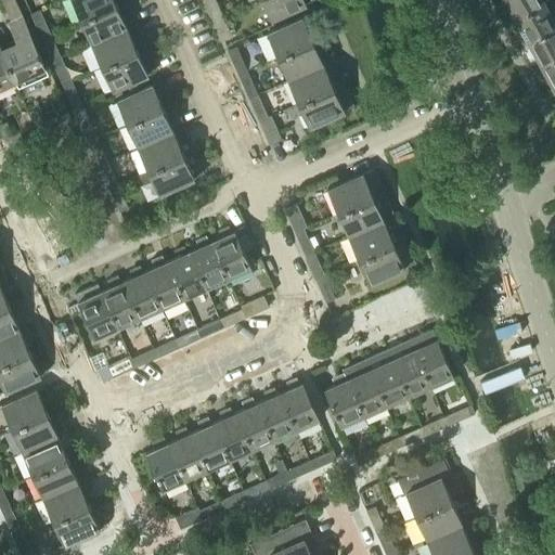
[(117,3),(115,0),(72,0),(81,21),(117,3)]
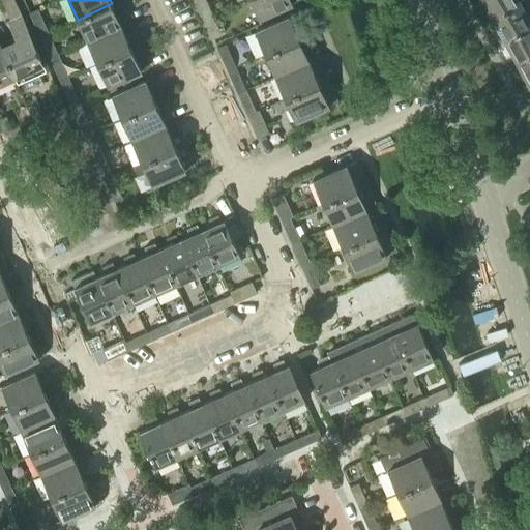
[(196,0),(203,17),(212,12),(206,0),(196,0)]
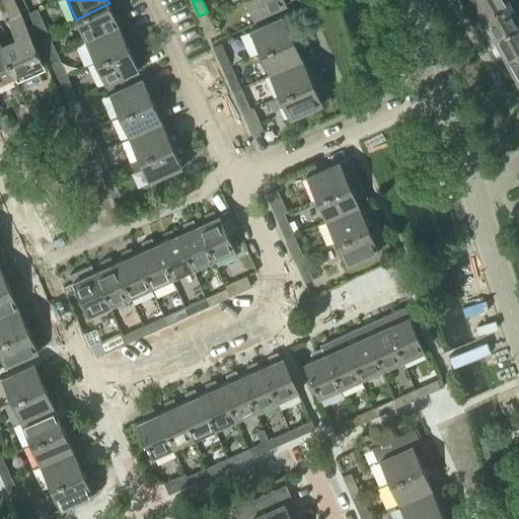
[(244,0),(252,18),(287,3),(286,2),(290,0),(244,0)]
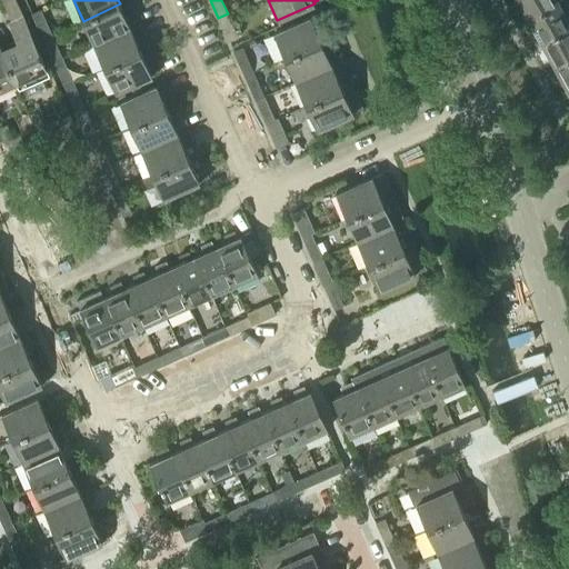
[(517,0),(527,18),(560,0),(517,0)]
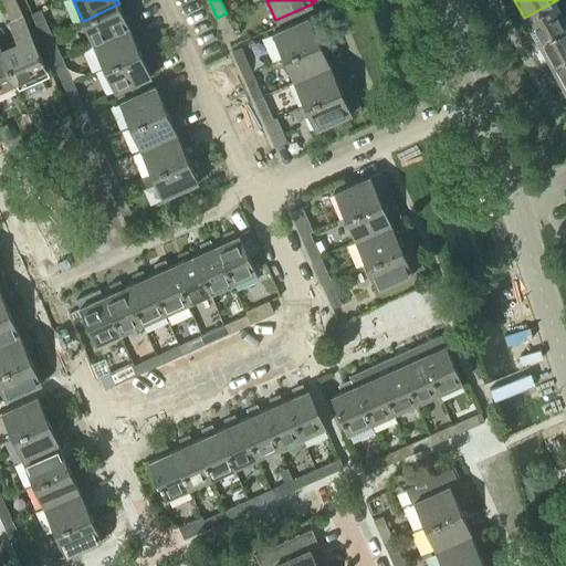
[(565,25),(565,21),(561,11),(565,8),(565,4),(563,0),(557,0),(524,18),(537,42),(565,25)]
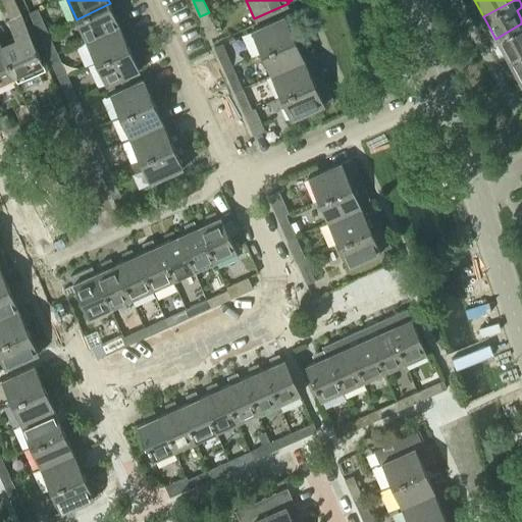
[(128,22),(124,12),(115,16),(110,3),(76,19),(86,41),(128,22)]
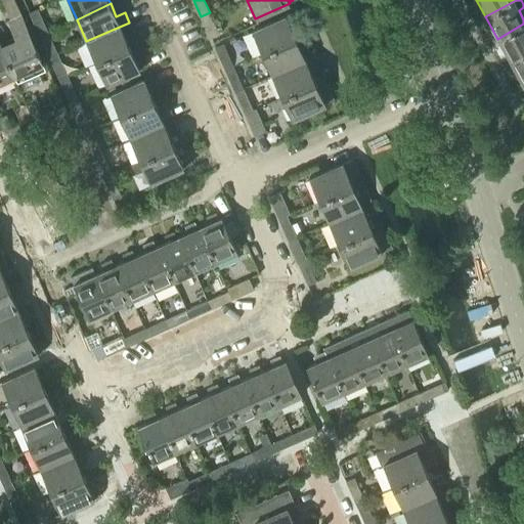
[(39,36),(48,32),(38,8),(29,12),(39,36)]
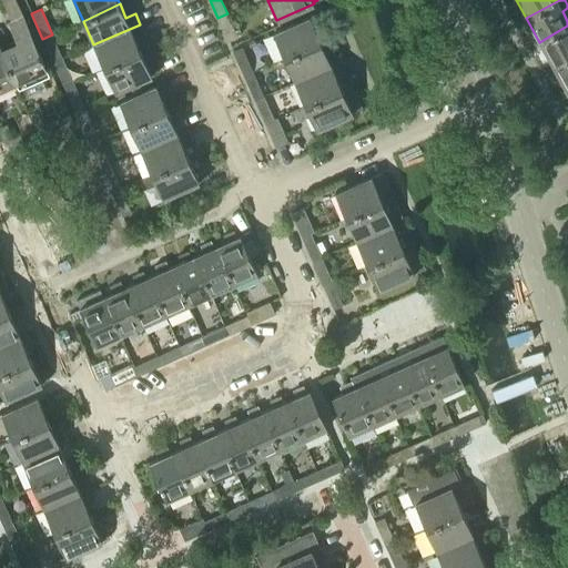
[(284,58),(321,41),(314,26),(322,22),(318,13),(310,17),(310,16),(273,32),(284,58)]
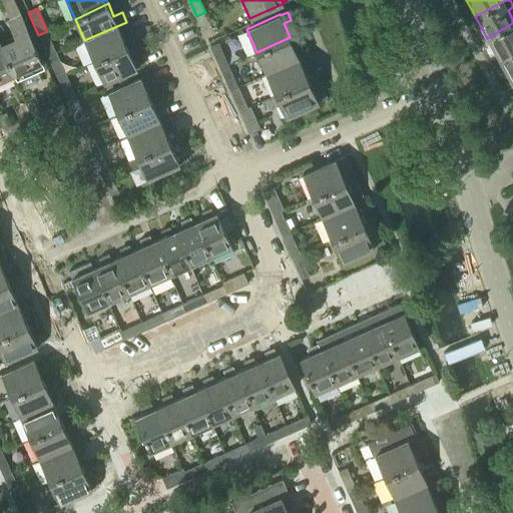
[(17,80),(44,68),(42,63),(42,62),(21,14),(7,20),(15,38),(1,44),(14,75),(17,80)]
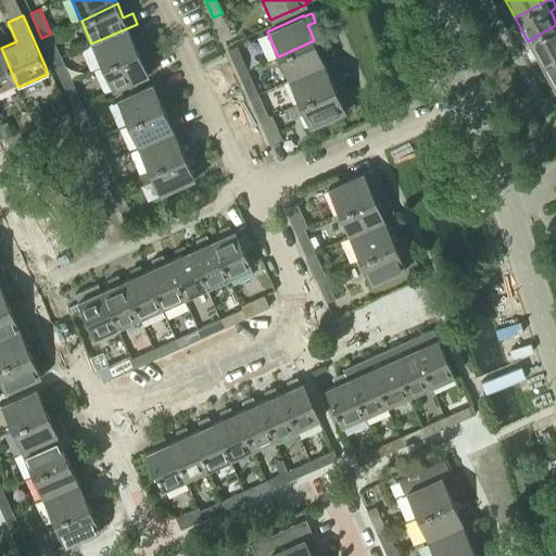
[(102,66),(147,47),(137,24),(91,43),(102,66)]
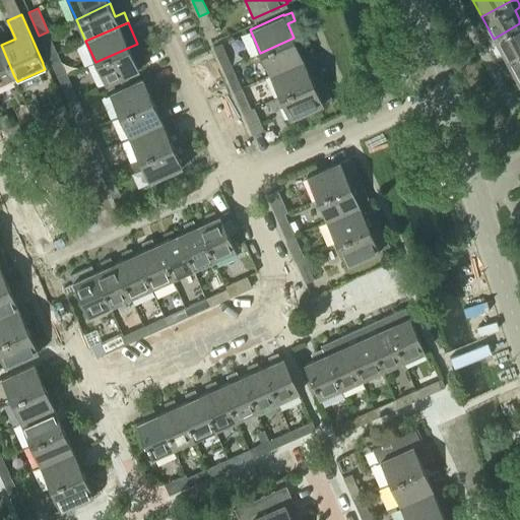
[(519,23),(494,39),(506,60),(519,52),(519,23)]
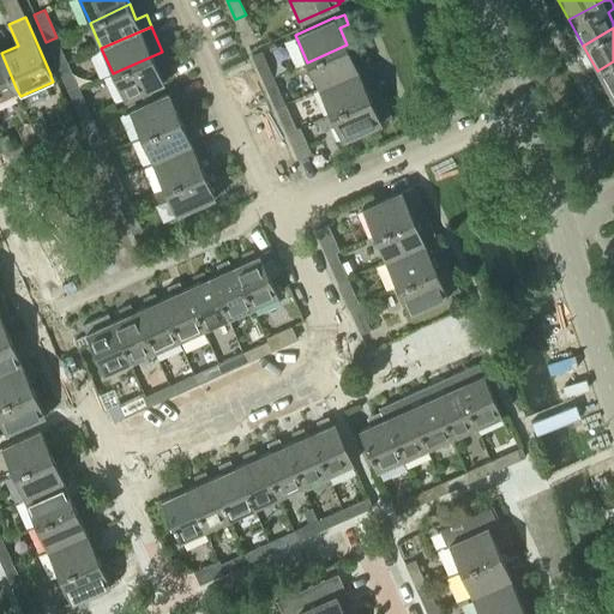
[(58,67),(67,62),(56,37),(46,42),(58,67)]
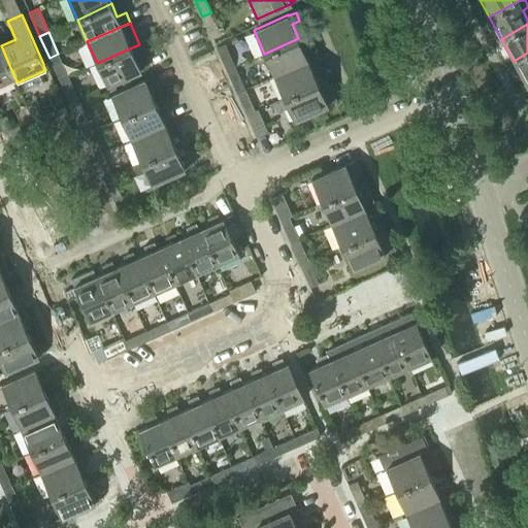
[(274,76),(317,57),(317,56),(316,57),(311,48),(304,52),(298,38),(264,54),(274,76)]
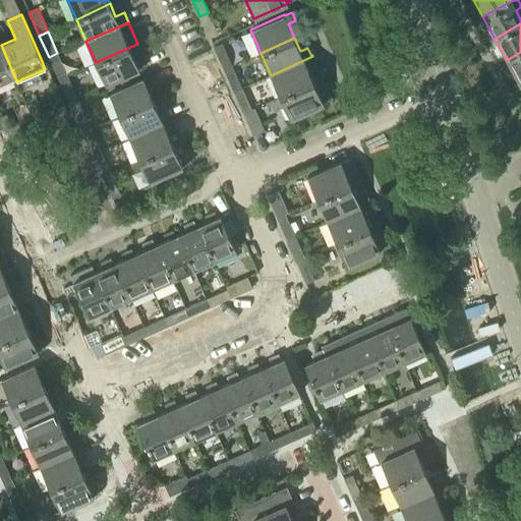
[(0,82),(14,76),(1,45),(0,42),(0,82)]
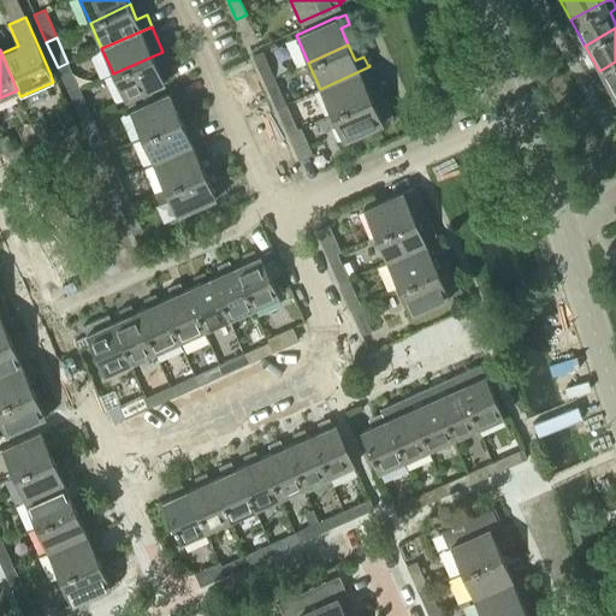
[(265,83),(274,78),(262,51),(252,55),(265,83)]
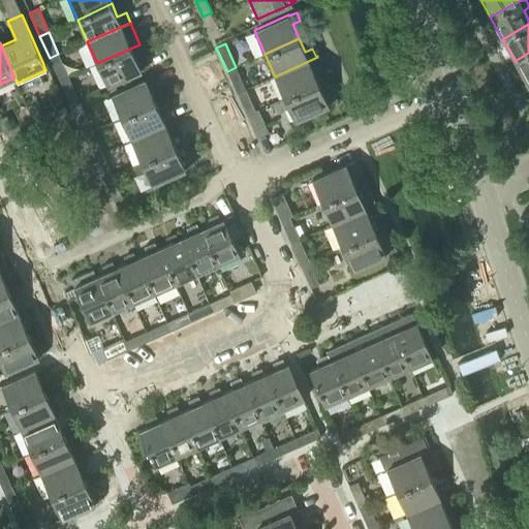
[(139,44),(97,63),(106,86),(142,70),(141,69),(149,65),(139,44)]
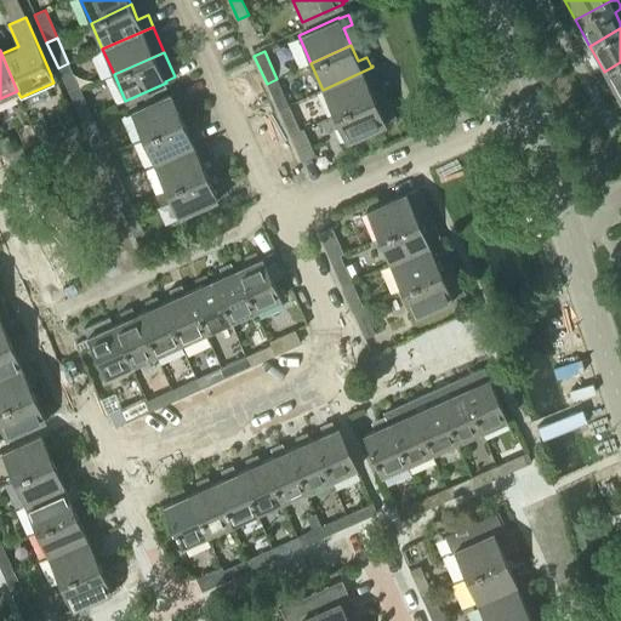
[(620,97),(620,62),(604,72),(619,98),(620,97)]
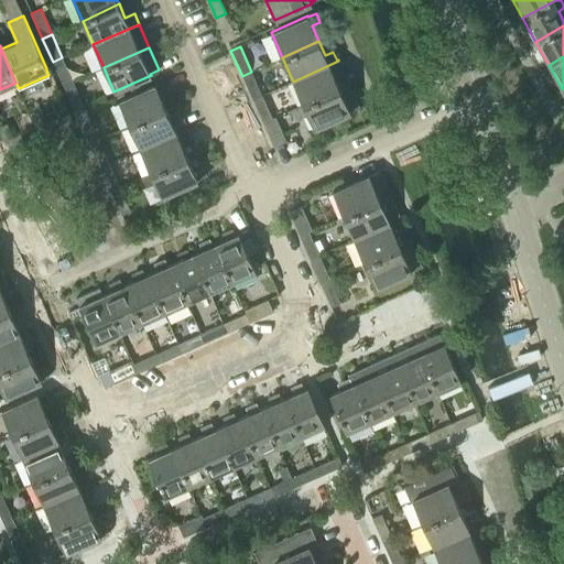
[(63,86),(73,82),(62,57),(53,62),(63,86)]
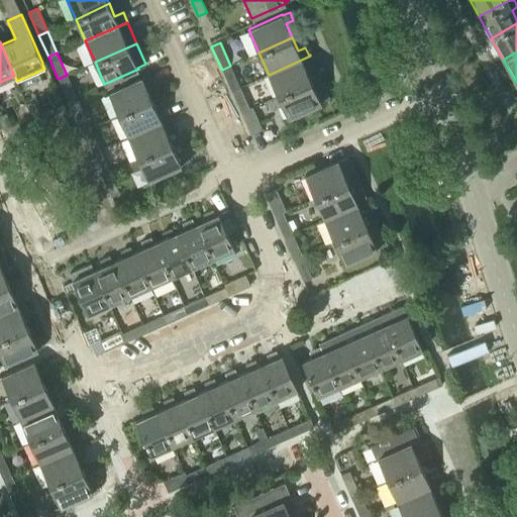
[(269,75),(278,95),(278,96),(320,77),(310,56),(269,75)]
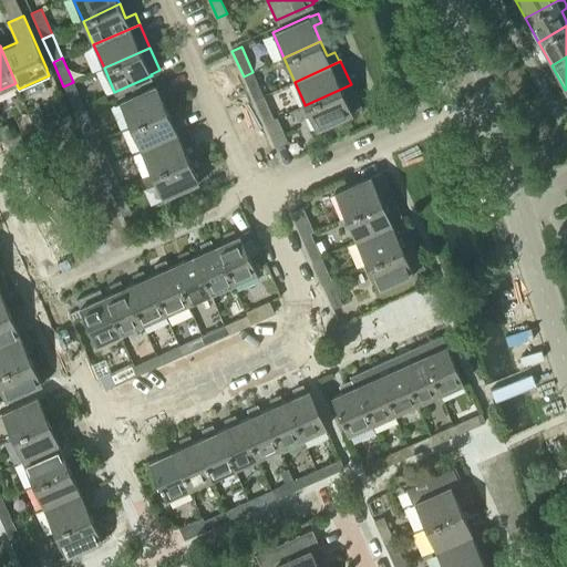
[(254,100),(264,95),(253,72),(244,76),(254,100)]
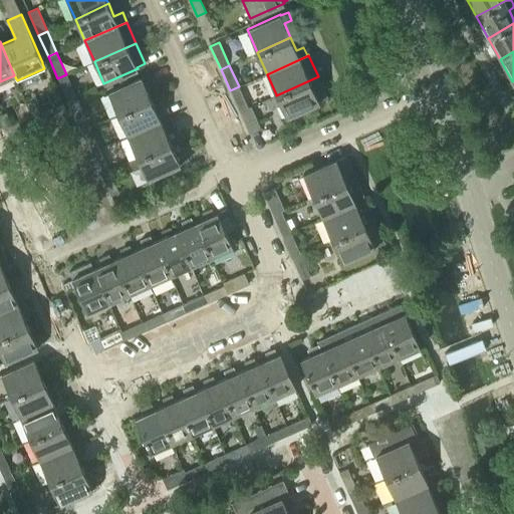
[(57,78),(67,99),(75,95),(66,74),(57,78)]
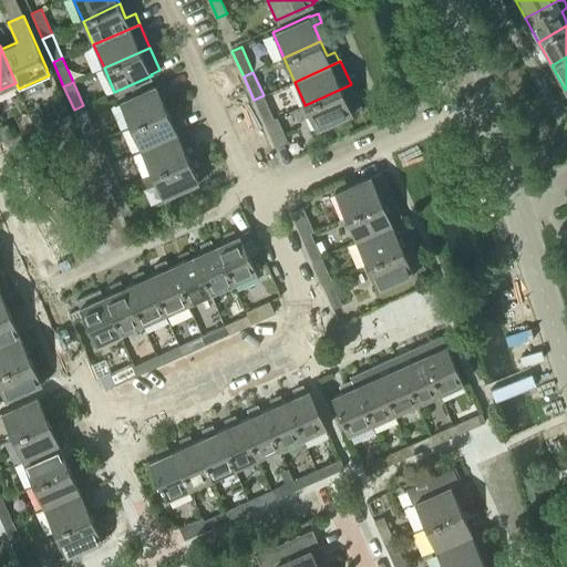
[(131,127),(167,111),(162,99),(169,95),(164,82),(156,85),(156,84),(119,101),(126,116),(131,127)]
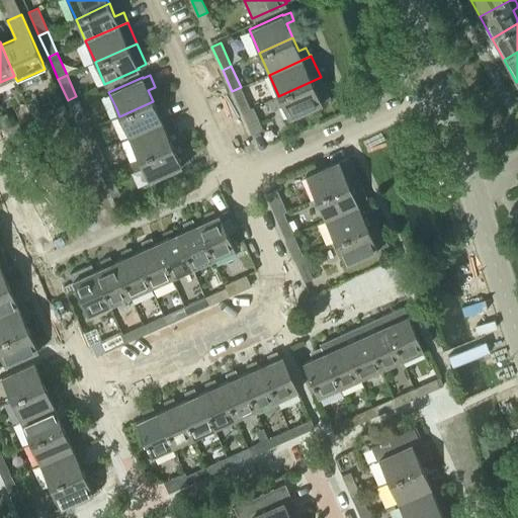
[(322,103),(322,102),(330,98),(321,77),(278,96),(278,95),(267,99),(271,109),(282,105),(288,118),(322,103)]
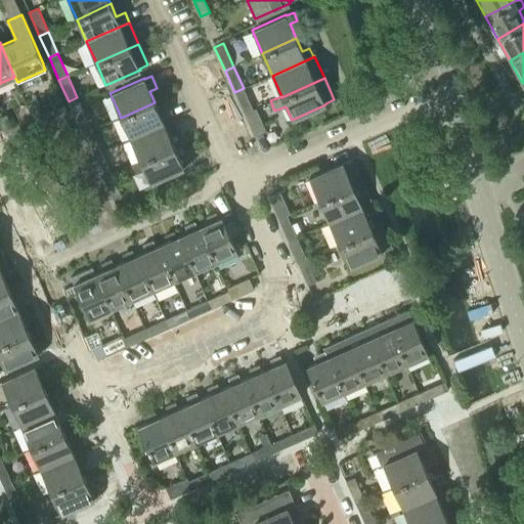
[(244,113),(256,107),(253,108),(244,88),(234,92),(244,113)]
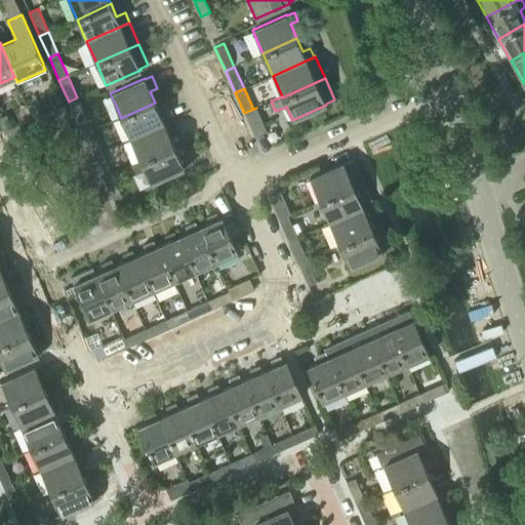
[(160,113),(155,103),(121,118),(130,139),(172,121),(167,110),(160,113)]
